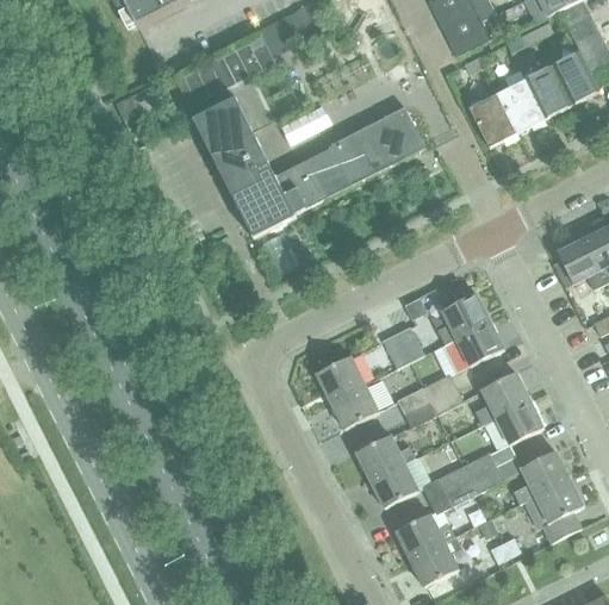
[(123,0),(137,25),(137,27),(138,26),(192,0),(190,0),(123,0)]
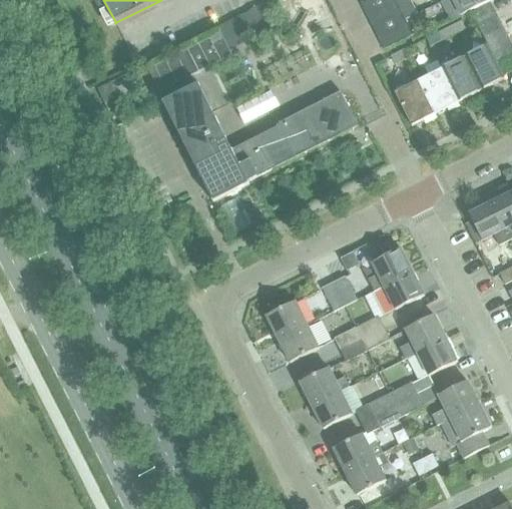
[(360,0),(366,12),(391,0),(360,0)]
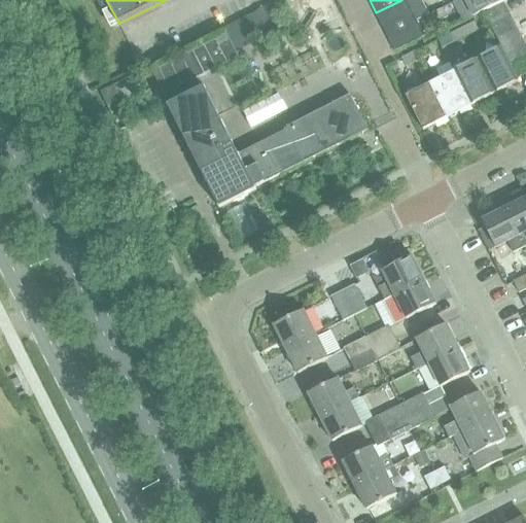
[(376,12),(382,24),(412,9),(407,0),(401,0),(376,12)]
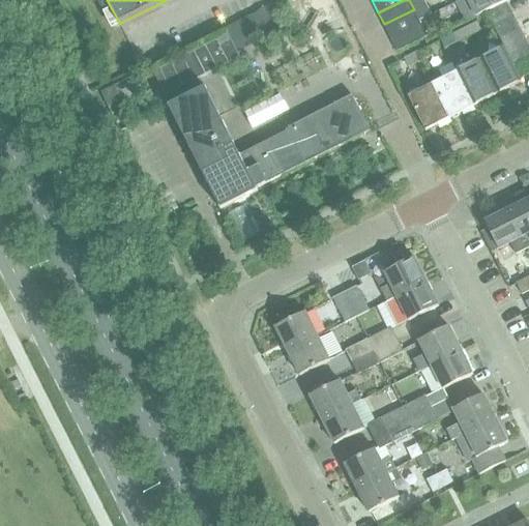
[(467,0),(474,13),(486,8),(497,3),(502,0),(467,0)]
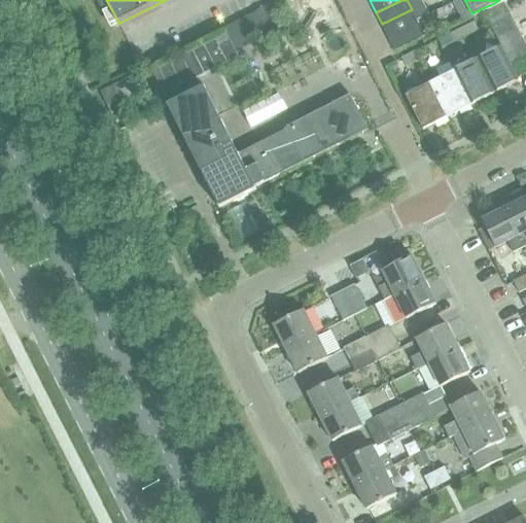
[(499,0),(494,3),(483,8),(488,19),(507,9),(502,0),(499,0)]
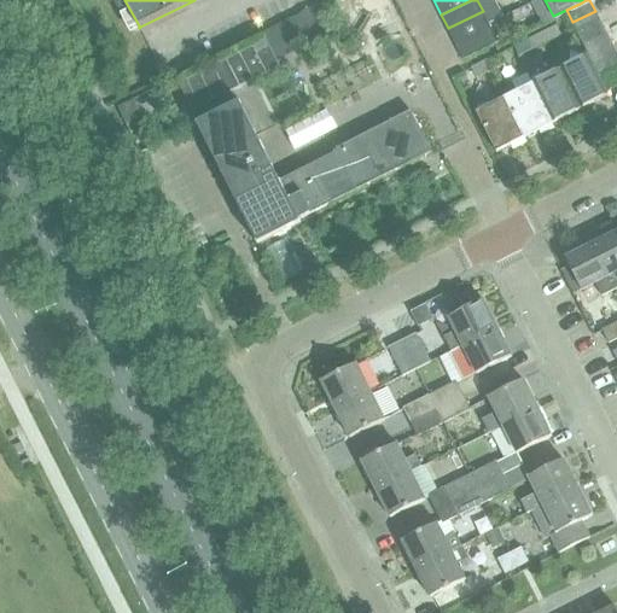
[(448,28),(454,41),(489,24),(483,11),(448,28)]
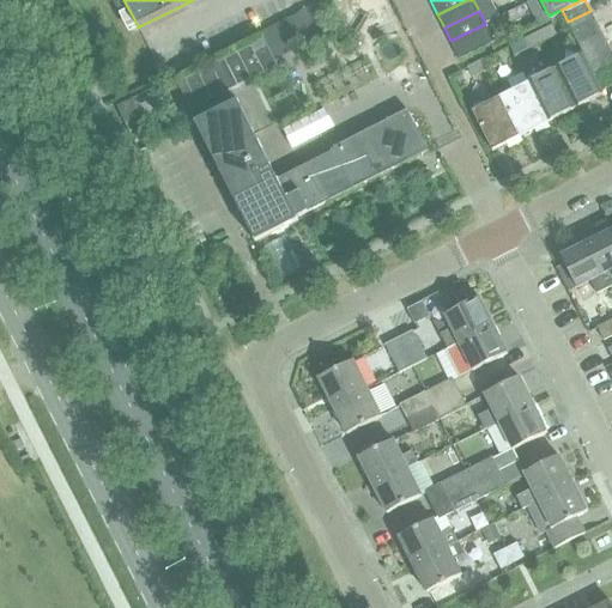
[(568,22),(575,35),(598,24),(591,11),(568,22)]
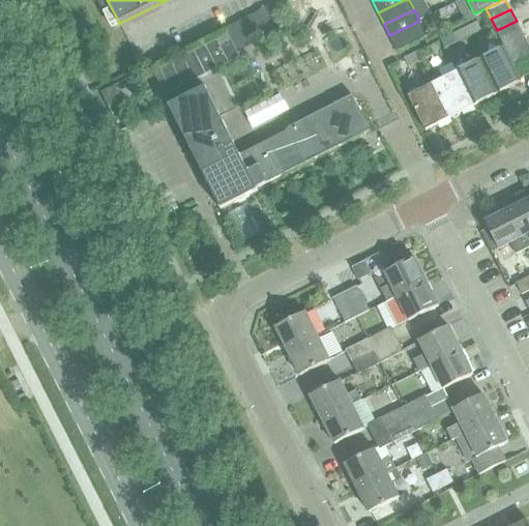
[(474,19),(463,24),(467,33),(479,27),(474,19)]
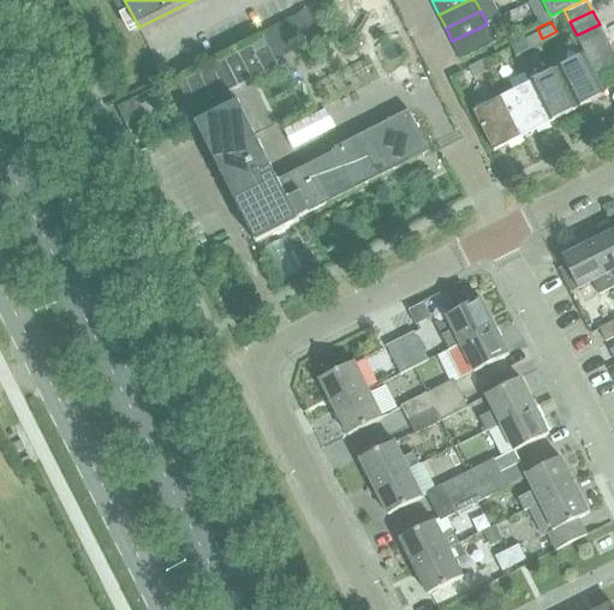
[(487,24),(452,41),(459,55),(494,39),(487,24)]
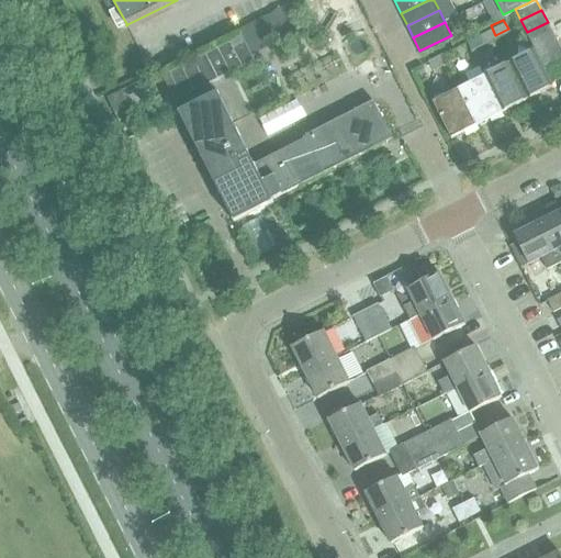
[(527,32),(534,44),(553,34),(548,22),(527,32)]
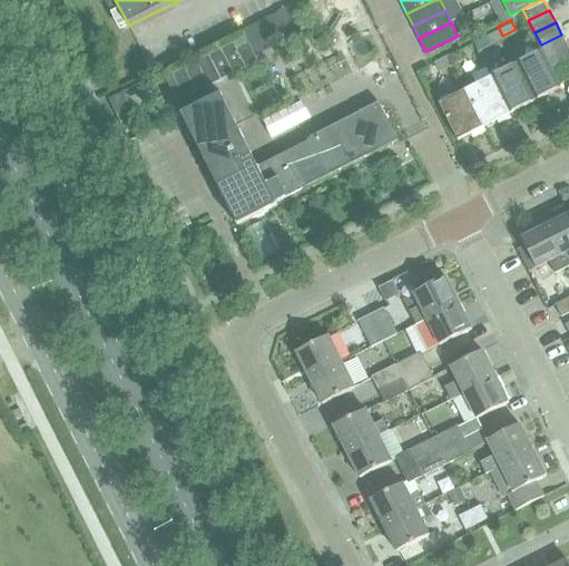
[(502,36),(498,26),(483,33),(488,42),(502,36)]
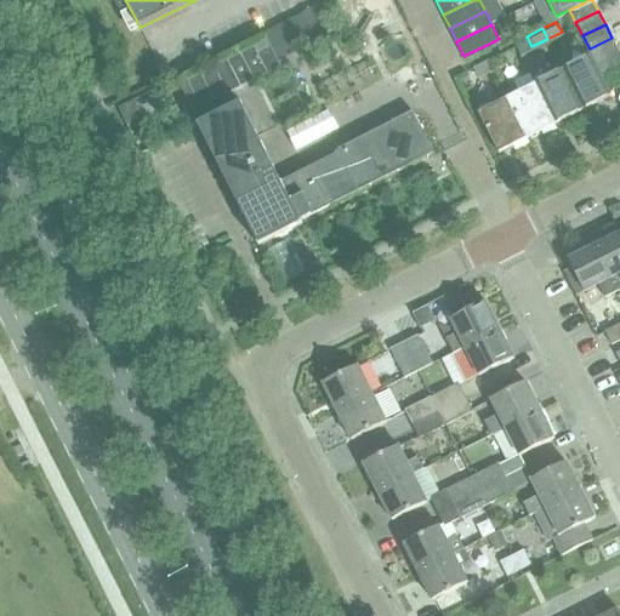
[(187,78),(200,103),(280,63),(267,36),(187,78)]
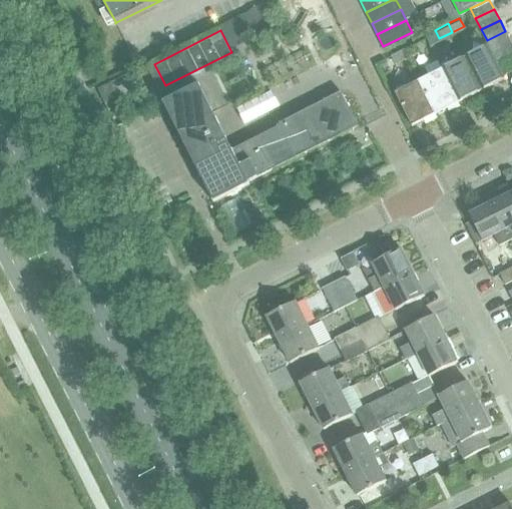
[(508,36),(505,31),(487,40),(488,42),(492,50),(511,41),(508,36)]
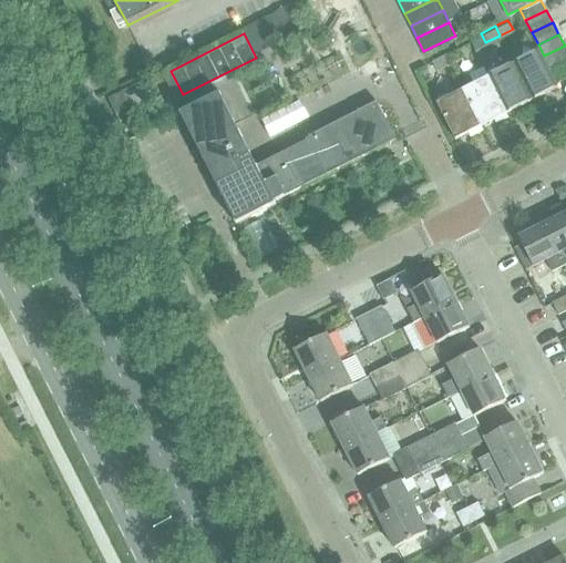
[(459,45),(444,52),(431,59),(434,68),(463,54),(459,45)]
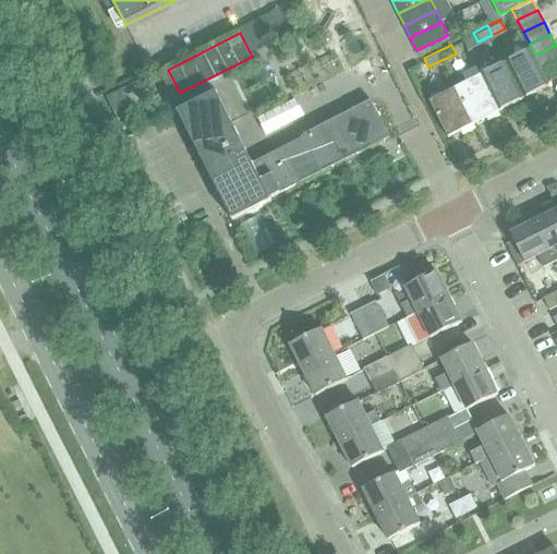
[(556,47),(556,45),(535,55),(541,67),(556,59),(556,47)]
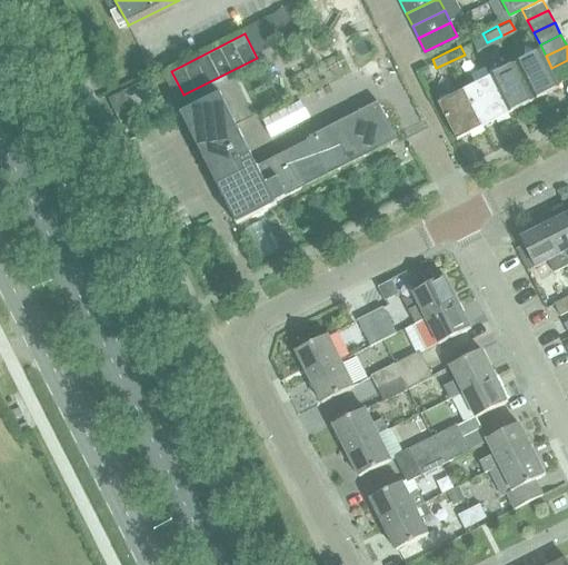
[(541,47),(515,60),(532,97),(559,83),(551,68),(546,56),(541,47)]
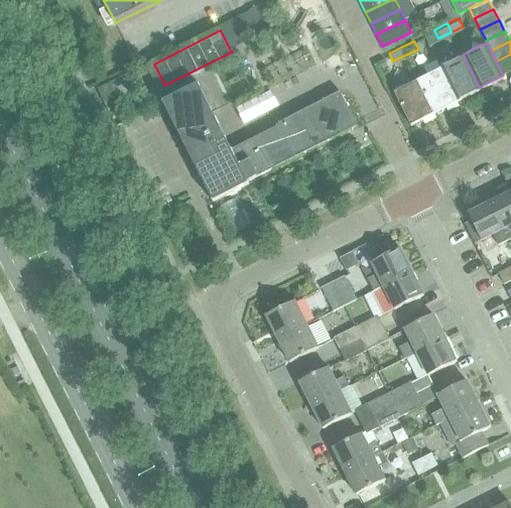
[(205,67),(212,80),(238,66),(232,53),(205,67)]
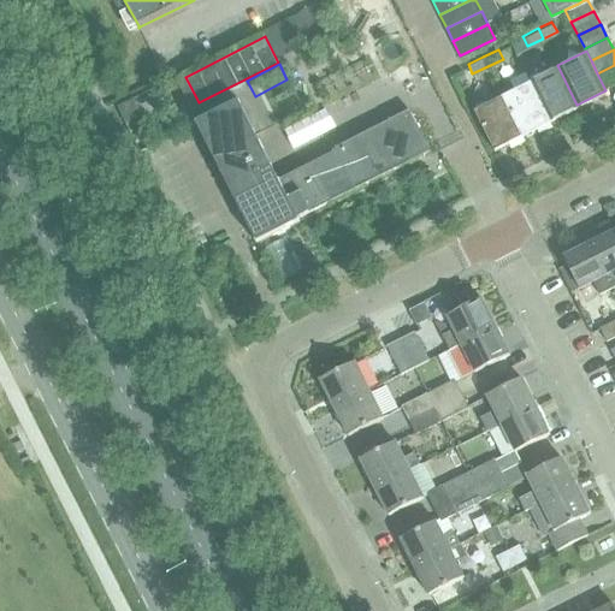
[(557,65),(530,79),(549,119),(577,105),(557,65)]
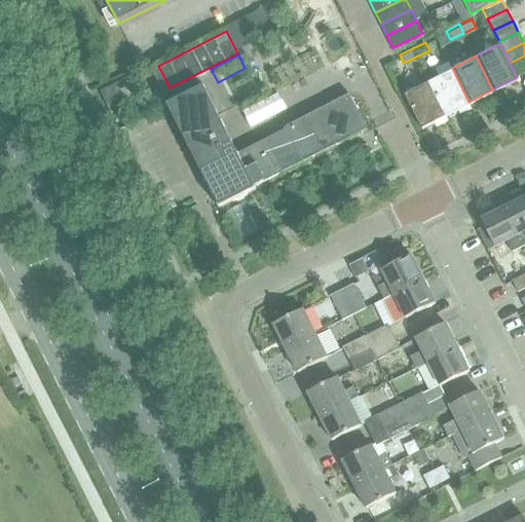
[(439,74),(427,79),(445,114),(469,102),(452,68),(447,60),(435,66),(439,74)]
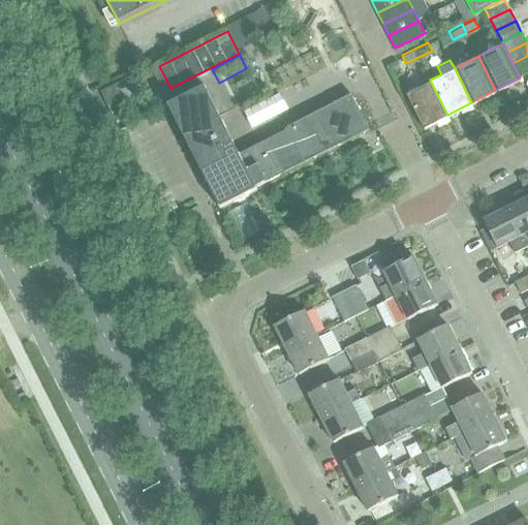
[(447,115),(430,80),(406,92),(424,127),(447,115)]
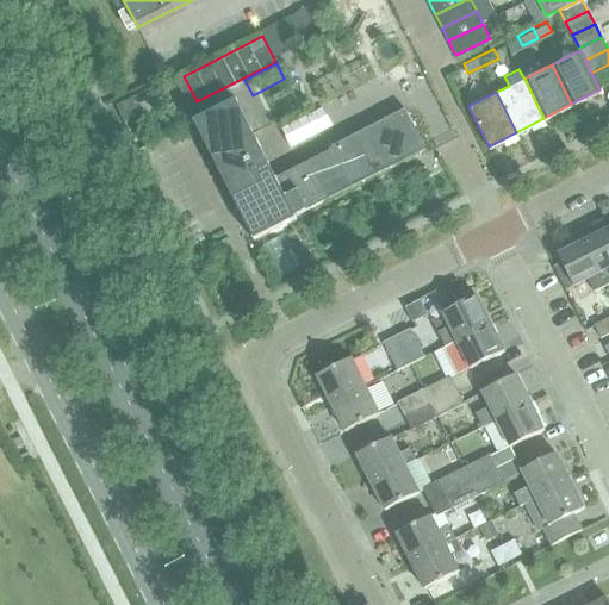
[(192,118),(227,186),(253,237),(293,216),(296,212),(426,147),(417,130),(404,105),(330,143),(331,145),(274,174),(235,97),(192,118)]
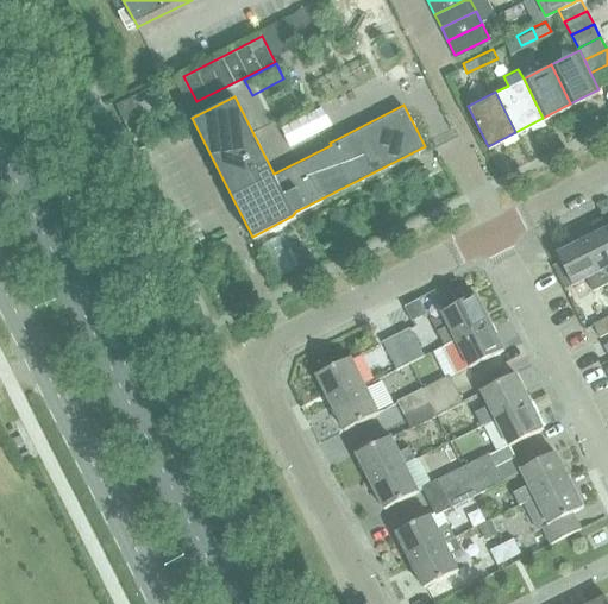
[(312,111),(287,119),(293,137),(319,127),(312,111)]
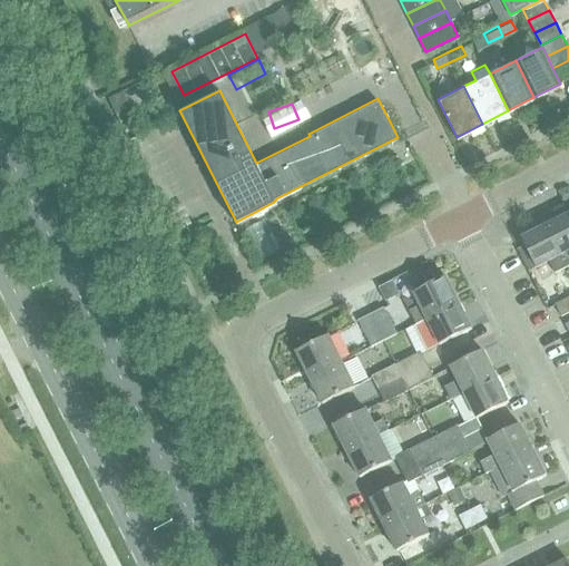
[(568,211),(547,223),(567,264),(568,262),(568,211)]
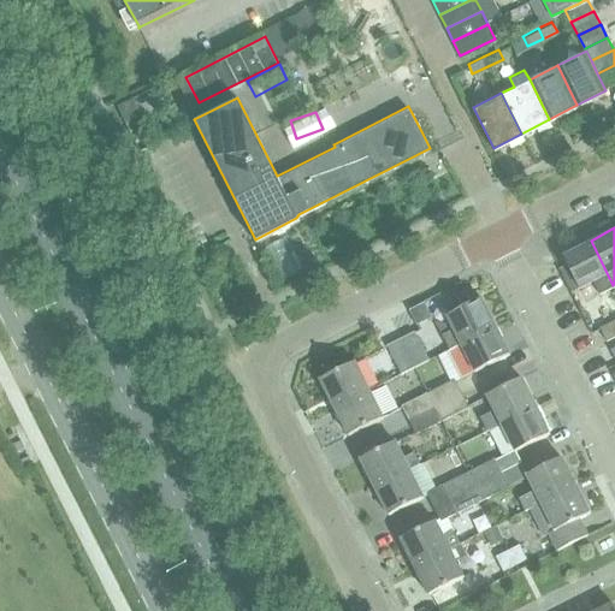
[(613,285),(591,241),(562,255),(578,286),(592,279),(598,292),(613,285)]
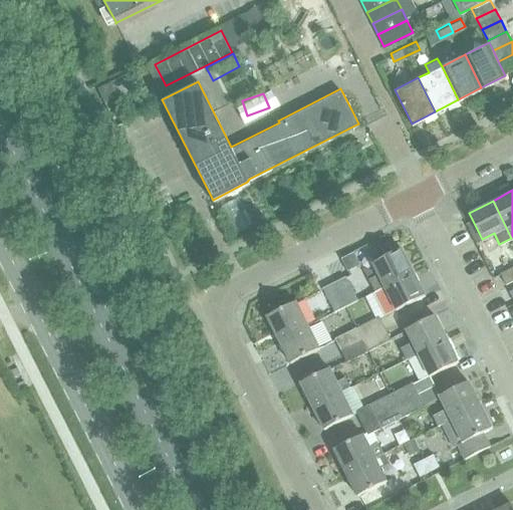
[(369,280),(374,290),(413,270),(401,247),(372,261),(379,275),(369,280)]
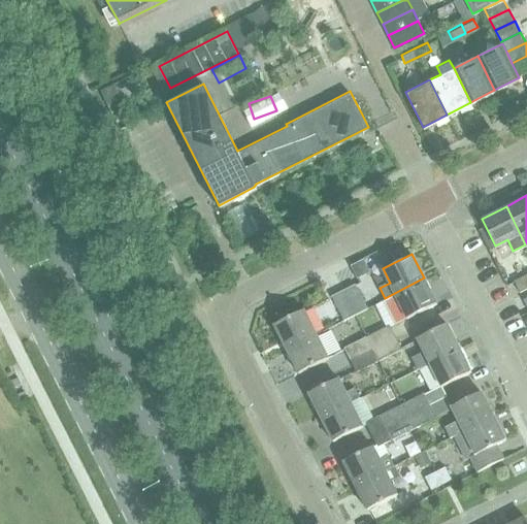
[(450,292),(441,269),(433,272),(442,295),(450,292)]
